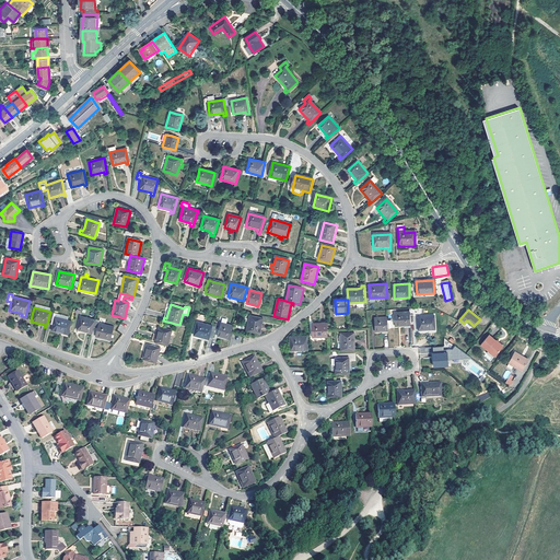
[(68,337),(72,322),(68,321),(61,318),(61,315),(50,312),(48,319),(53,321),(51,323),(51,325),(53,325),(51,330),(62,333),(67,335),(66,337),(68,337)]
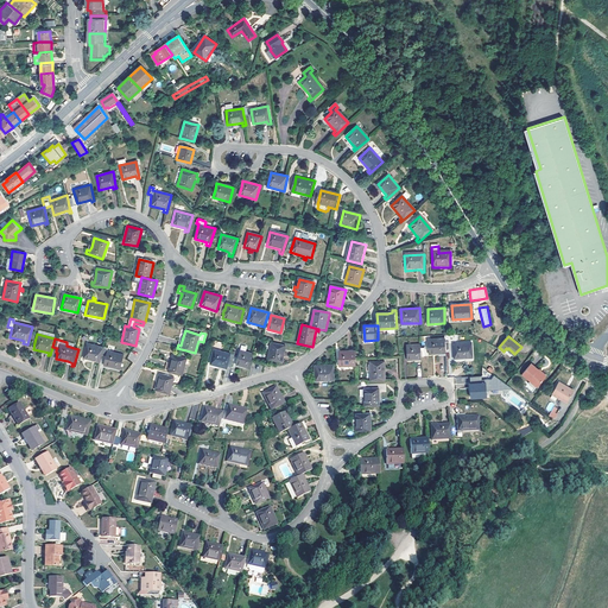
[(445,342),(445,339),(429,340),(429,354),(438,354),(443,354),(443,356),(447,356),(445,350),(445,342)]
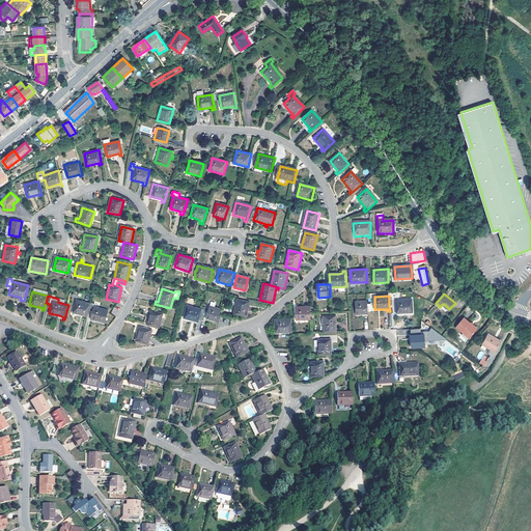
[(73,313),(81,315),(85,316),(85,318),(87,318),(89,310),(91,304),(76,300),(73,313)]
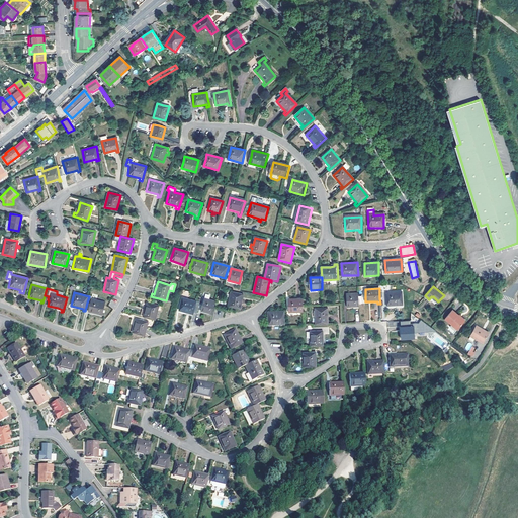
[(244,295),(232,292),(229,307),(241,310),(244,295)]
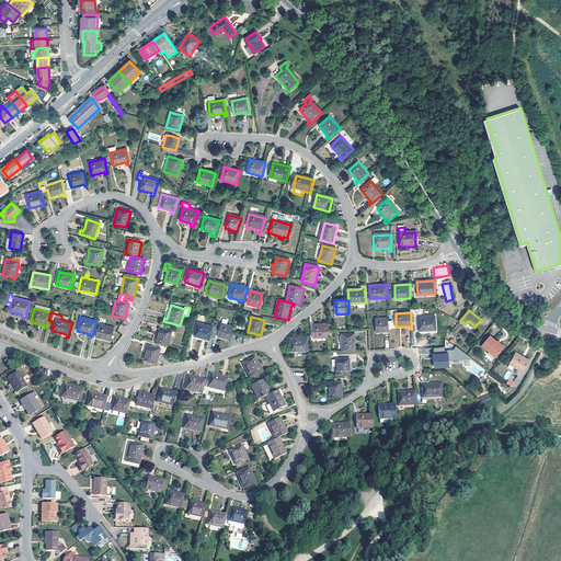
[(435,317),(418,318),(419,331),(430,331),(433,331),(434,333),(436,333),(436,331),(435,317)]
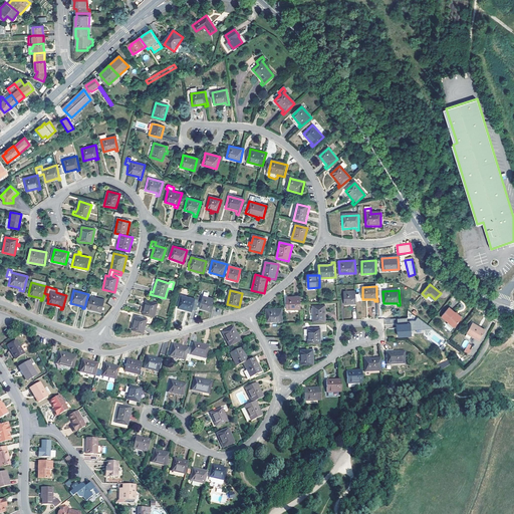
[(355,294),(355,291),(344,291),(344,304),(350,304),(350,306),(352,306),(352,304),(356,303),(356,301),(355,294)]
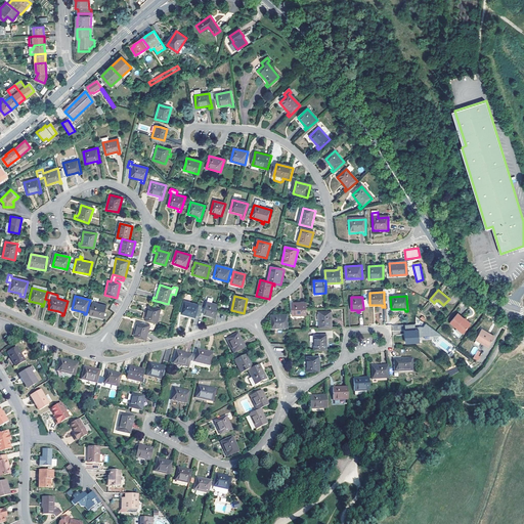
[(106,306),(92,302),(93,300),(90,300),(88,306),(91,307),(89,315),(103,318),(106,306)]
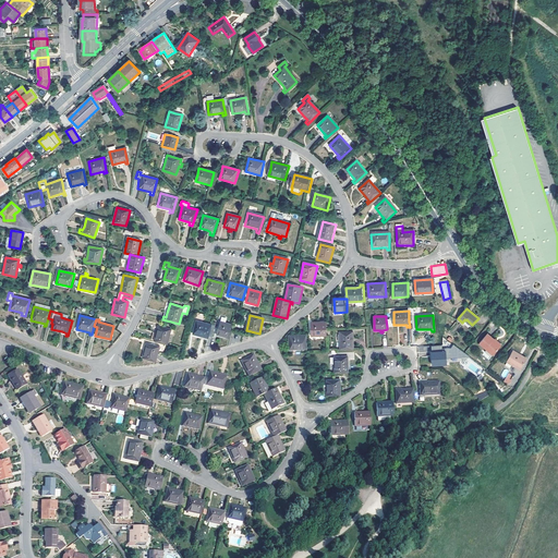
[(193,336),(202,338),(206,338),(205,341),(207,341),(209,337),(211,329),(211,326),(196,322),(193,336)]
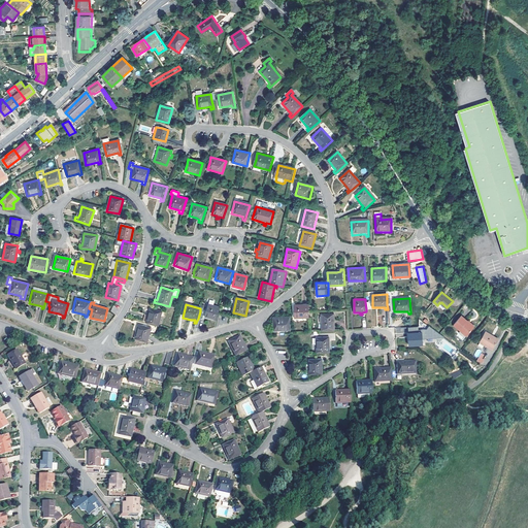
[(310,318),(309,304),(294,305),(294,311),(294,319),(310,318)]
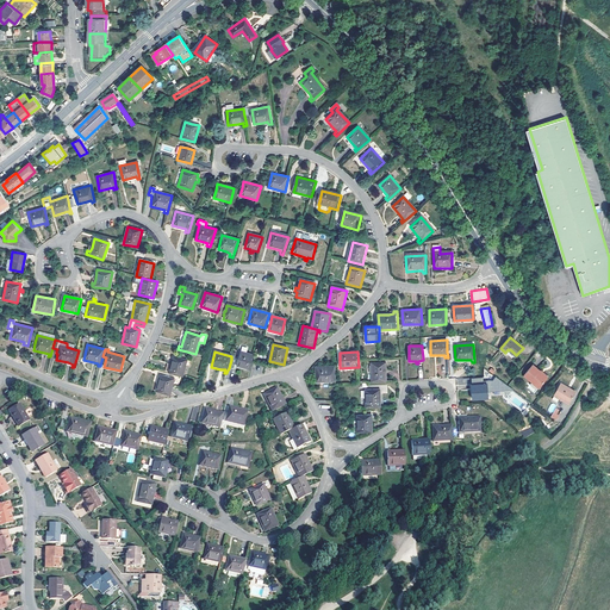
[(237,367),(250,371),(254,356),(241,353),(237,367)]
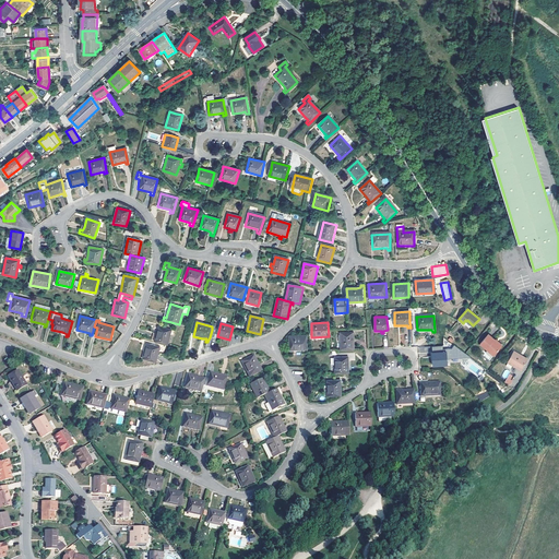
[(158,326),(156,334),(153,334),(151,341),(167,345),(171,330),(158,326)]
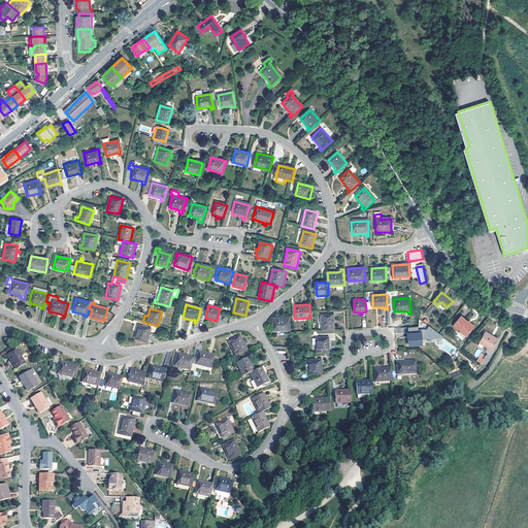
[(322,315),(322,331),(335,331),(335,314),(322,315)]
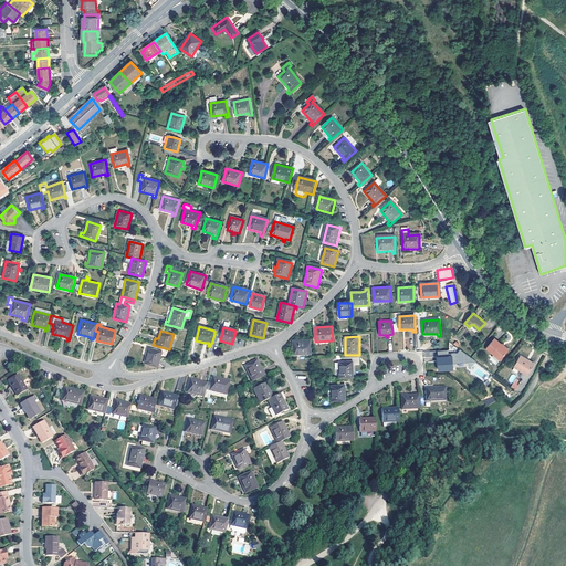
[(501,360),(509,352),(502,346),(502,345),(495,339),(488,348),(501,360)]
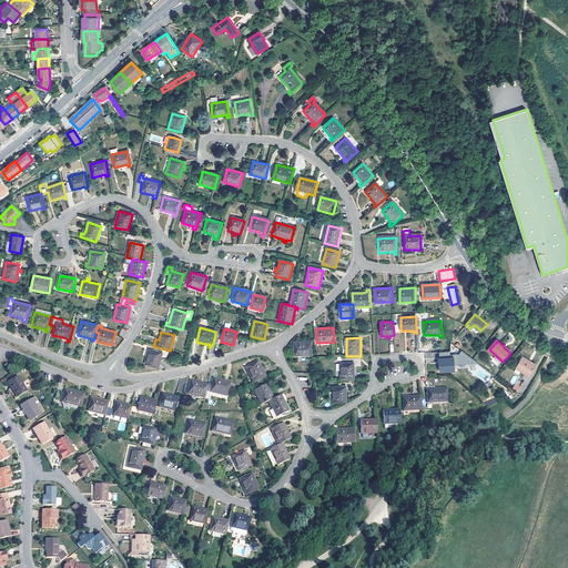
[(313,356),(313,342),(295,343),(295,357),(313,356)]
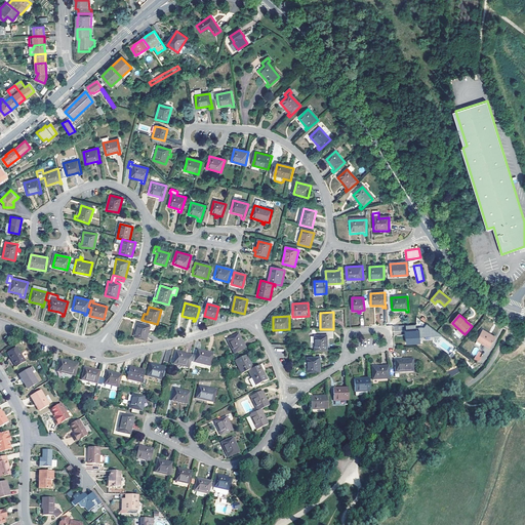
[(137,323),(134,337),(147,340),(151,326),(137,323)]
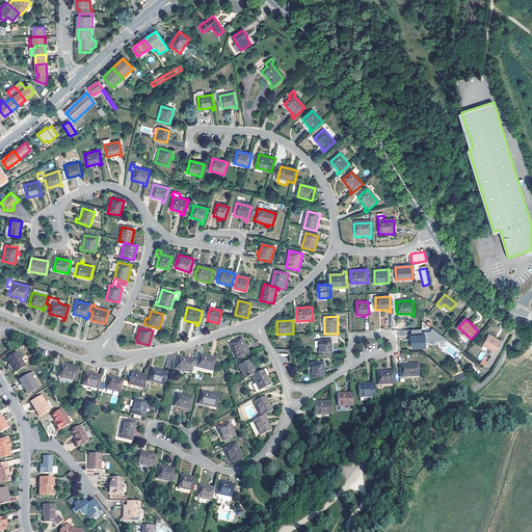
[(413,341),(409,341),(410,344),(413,344),(414,349),(426,347),(424,335),(411,337),(413,341)]
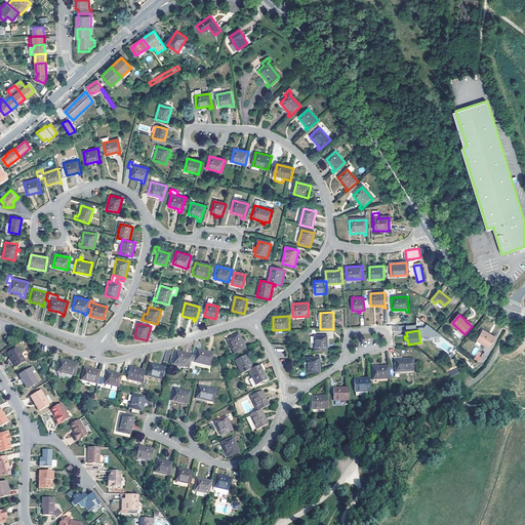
[(489,334),(490,333),(484,330),(478,340),(490,348),(495,338),(489,334)]
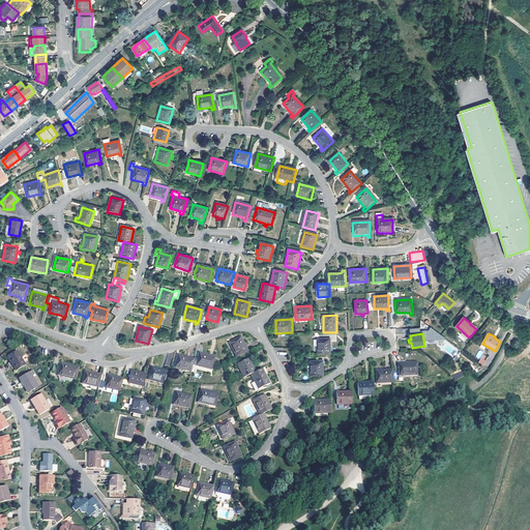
[(318,336),(318,353),(331,353),(331,349),(333,349),(333,347),(331,347),(331,336),(318,336)]
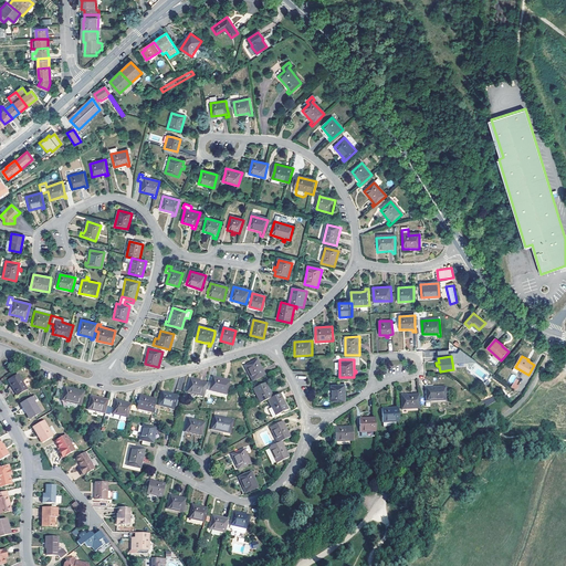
[(252,383),(265,376),(257,360),(244,367),(252,383)]
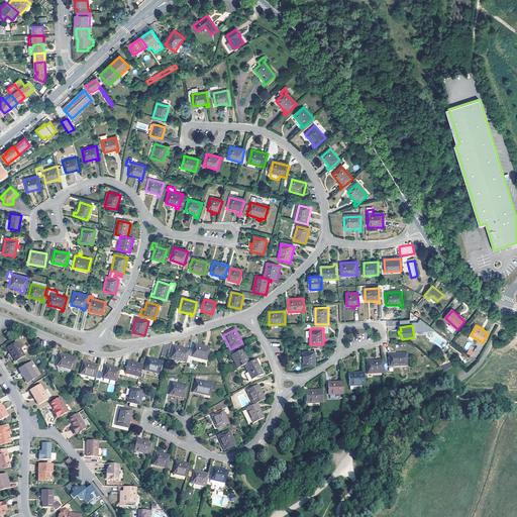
[(17,343),(7,348),(11,353),(16,363),(25,356),(17,343)]
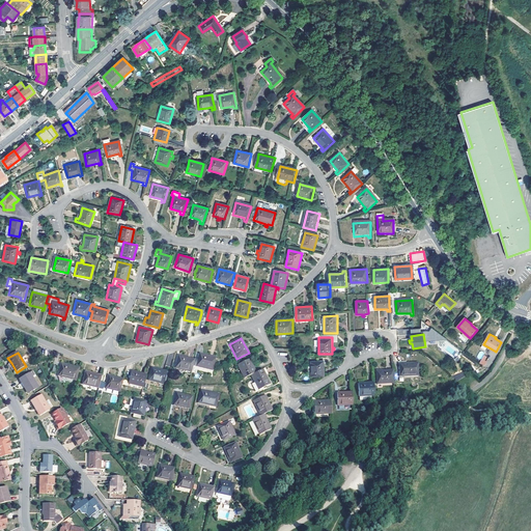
[(198,356),(196,368),(212,372),(215,359),(198,356)]
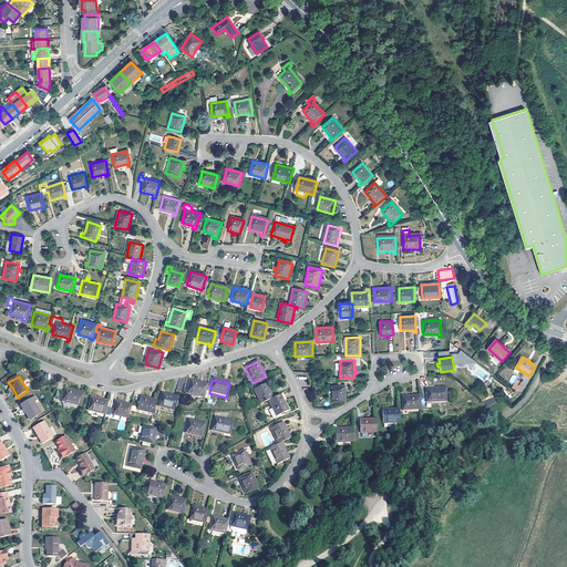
[(204,400),(206,387),(188,382),(187,389),(185,397),(204,400)]
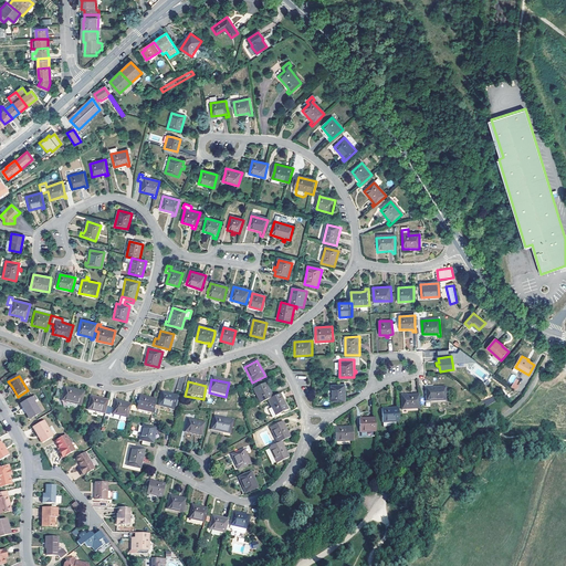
[(266,401),(272,399),(265,385),(253,391),(260,406),(266,401)]
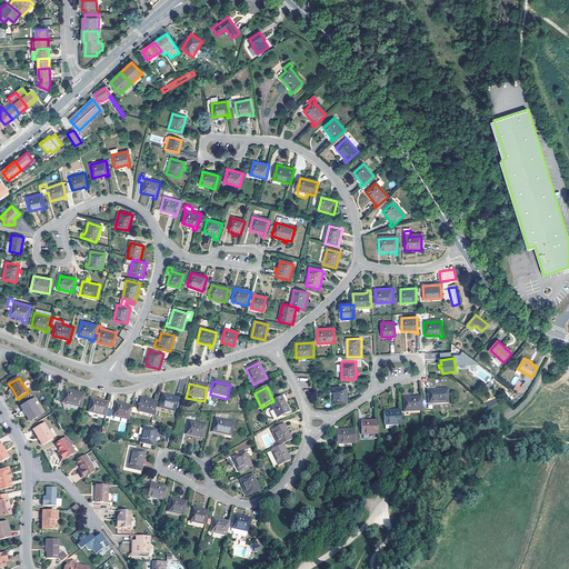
[(348,387),(333,387),(333,403),(348,402),(348,387)]
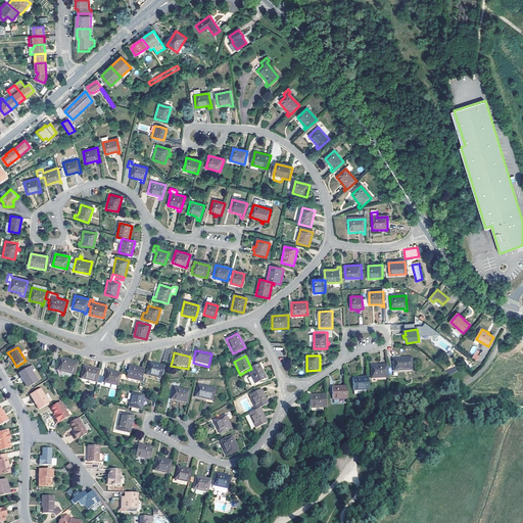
[(394,359),(394,365),(394,372),(414,371),(413,358),(400,359),(400,355),(398,355),(398,359),(394,359)]
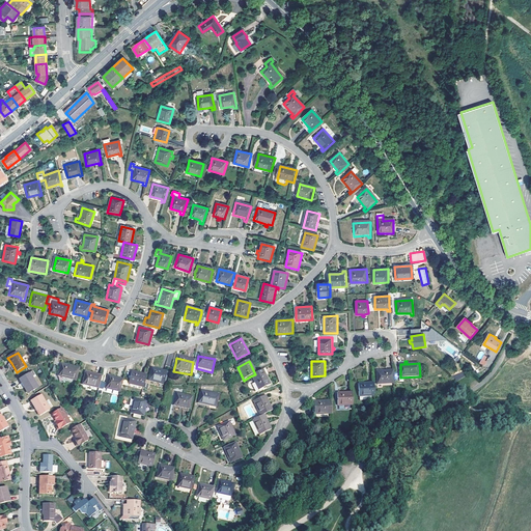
[(76,380),(79,368),(61,363),(58,375),(76,380)]
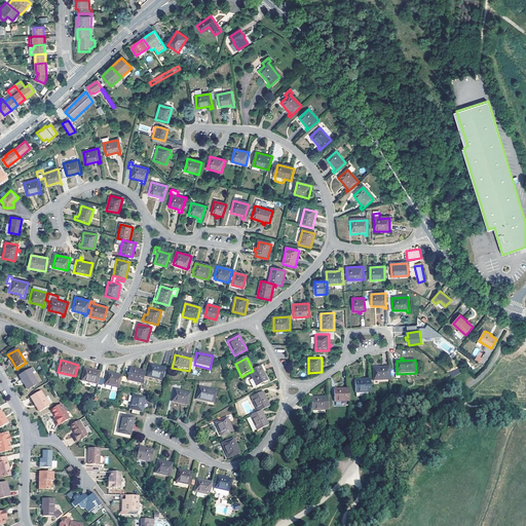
[(163,369),(149,366),(147,378),(161,381),(163,369)]
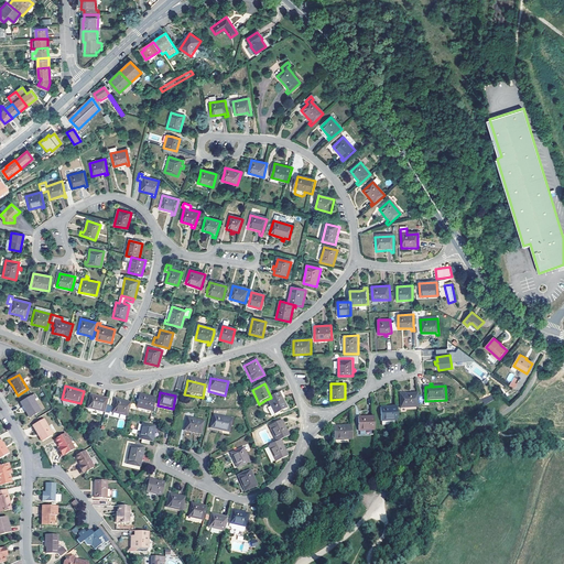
[(153,411),(155,398),(140,393),(137,408),(153,411)]
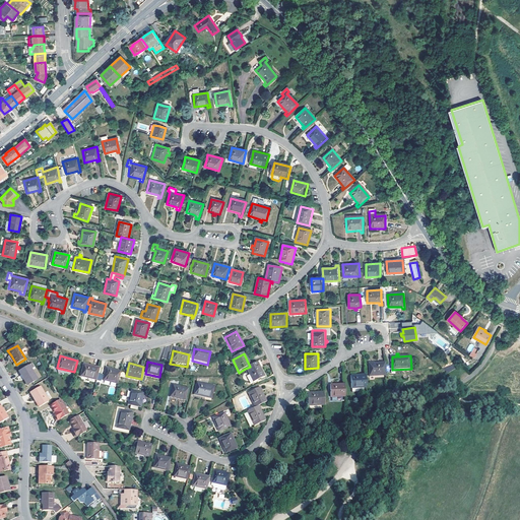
[(250,367),(245,369),(249,376),(246,378),(250,385),(264,378),(260,369),(258,366),(260,365),(259,363),(250,367)]
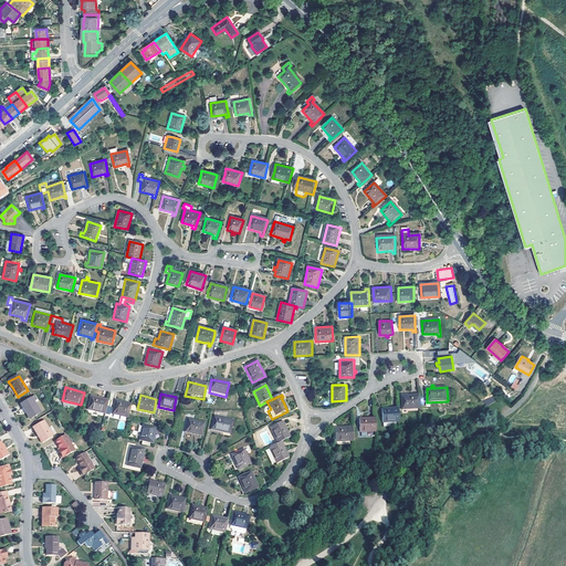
[(421,409),(420,395),(407,396),(402,396),(402,410),(421,409)]
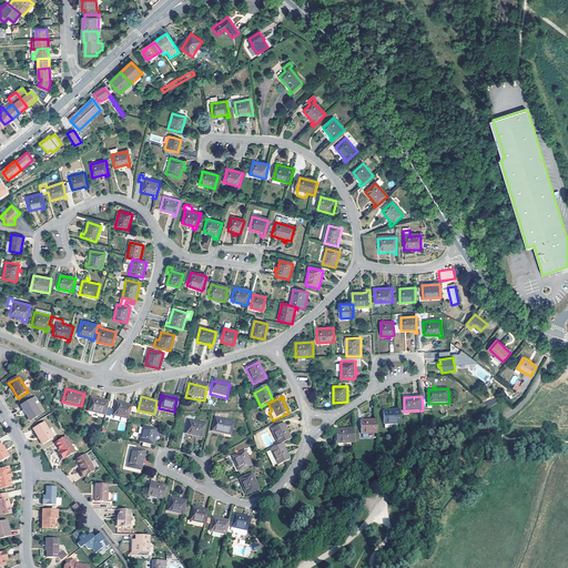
[(105,416),(109,402),(91,398),(90,404),(88,412),(105,416)]
